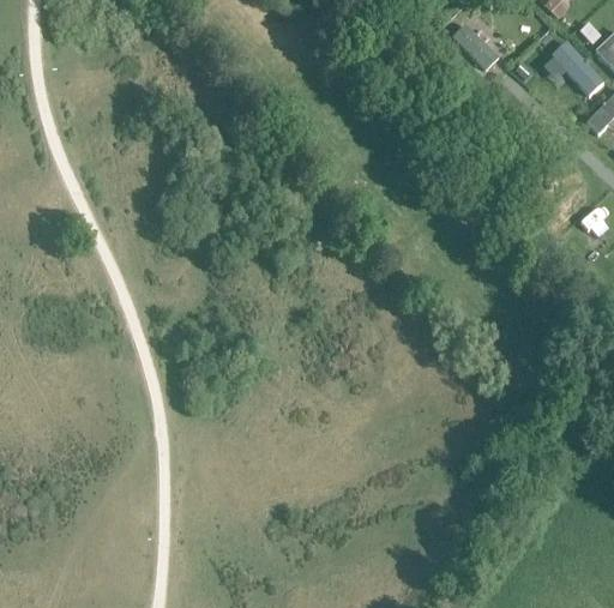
[(548,0),(543,5),(557,18),(567,7),(560,0),(548,0)]
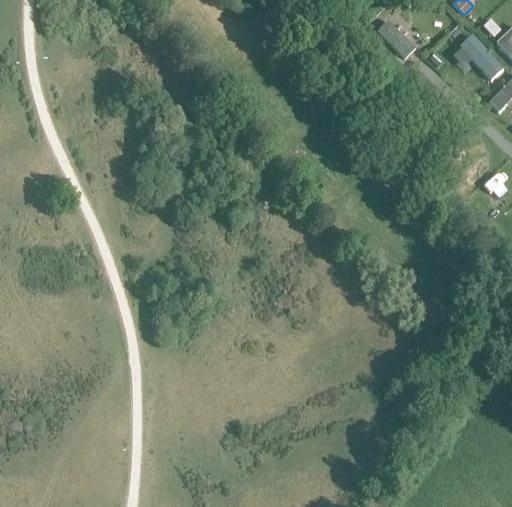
[(489,0),(469,20),(477,28),(479,27),(485,33),(496,22),(490,16),(503,2),(501,0),(489,0)]
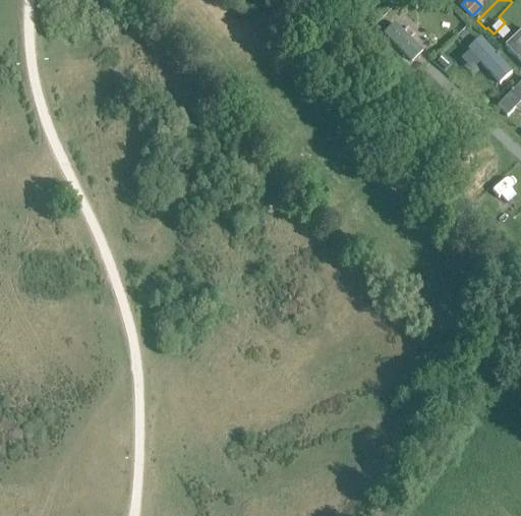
[(384,31),(411,59),(422,48),(395,20),(384,31)]
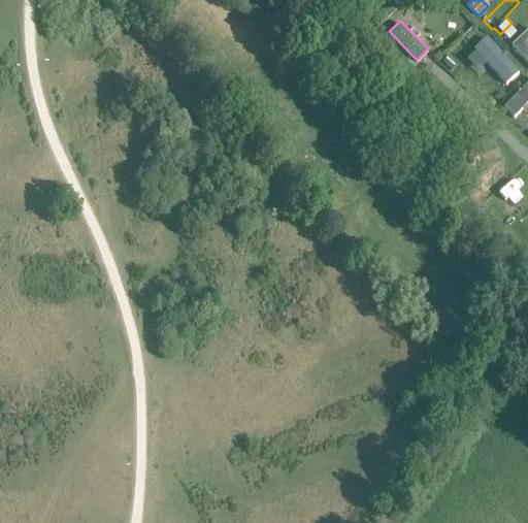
[(527,59),(527,27),(513,43),(527,59)]
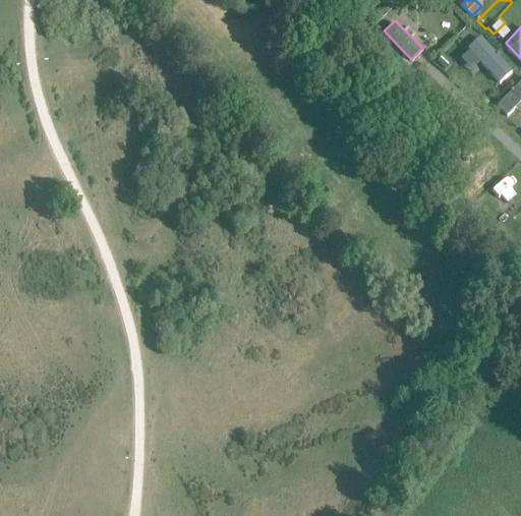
[(476,52),(505,78),(513,69),(484,43),(476,52)]
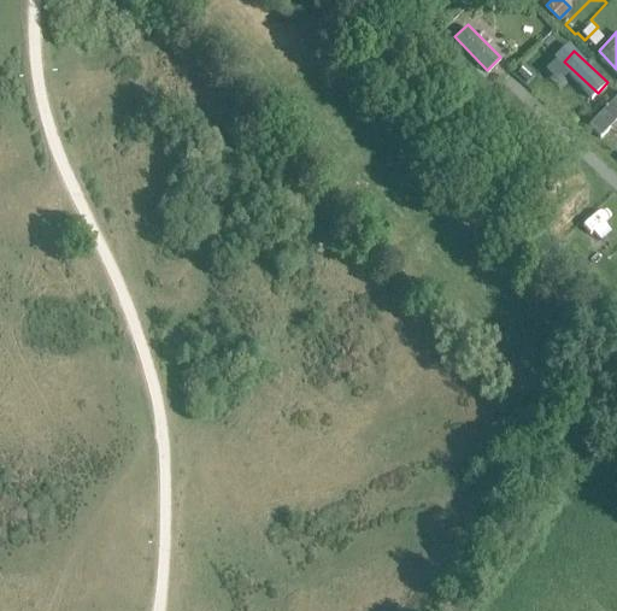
[(616,93),(588,123),(600,134),(611,123),(616,129),(616,93)]
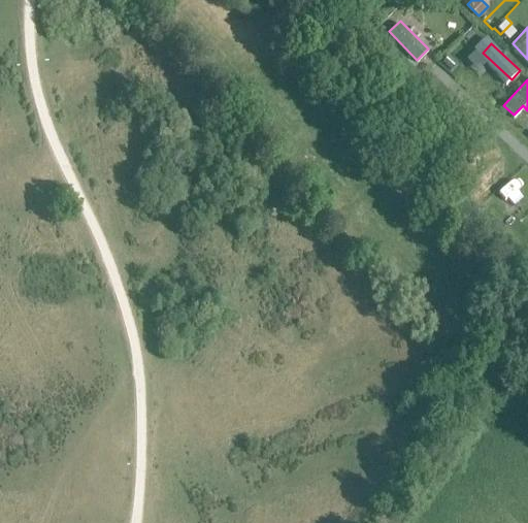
All buildings are outlined.
